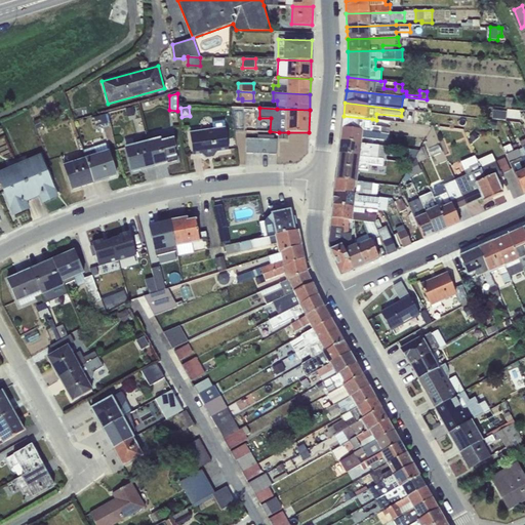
[(507,112),(493,110),(492,118),(506,120),(507,112)]
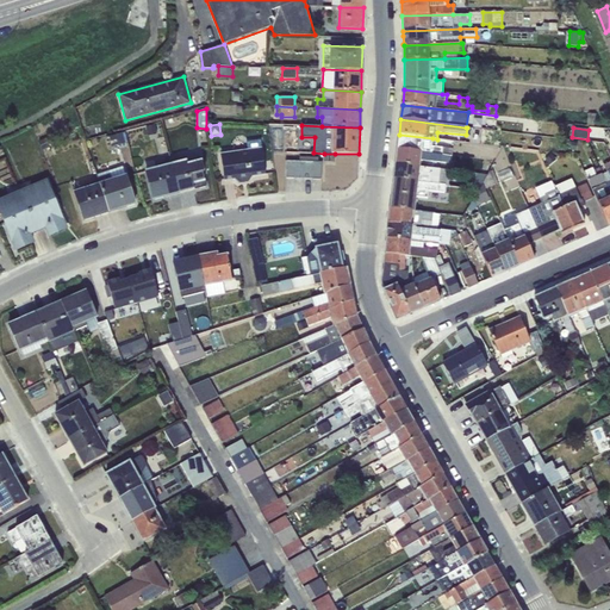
[(125,131),(109,136),(112,147),(128,143),(125,131)]
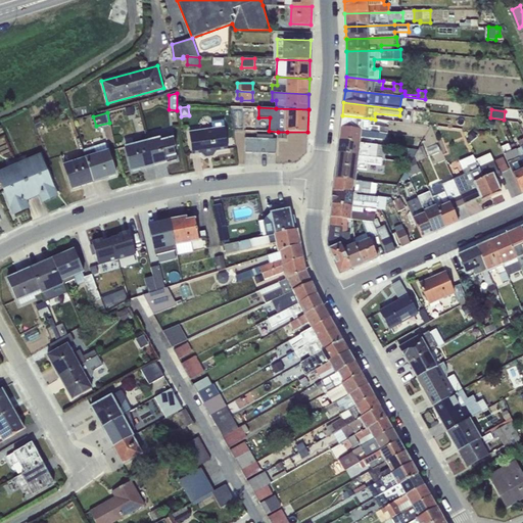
[(371,119),(342,115),(341,128),(386,133),(388,133),(388,127),(370,125),(371,119)]
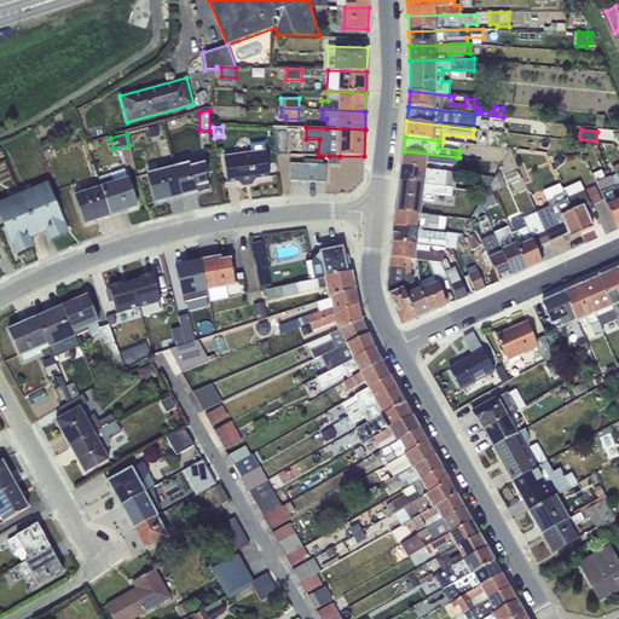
[(47,140),(40,143),(42,152),(51,149),(47,140)]
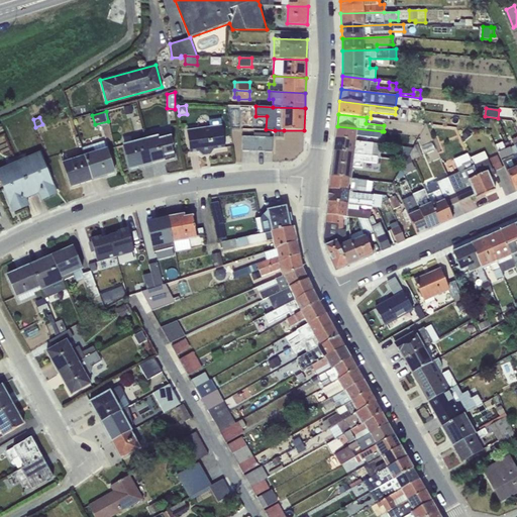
[(210,127),(187,130),(190,153),(199,152),(203,156),(211,154),(214,149),(225,148),(221,118),(209,120),(210,127)]
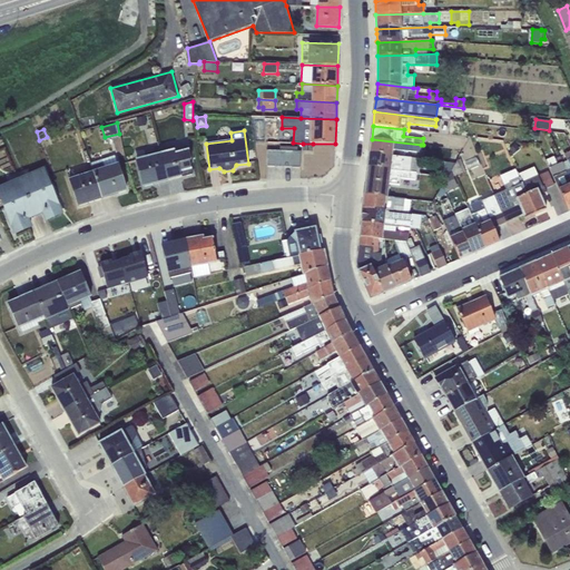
[(421,145),(372,139),(370,153),(395,156),(396,150),(412,151),(412,150),(420,151),(421,145)]
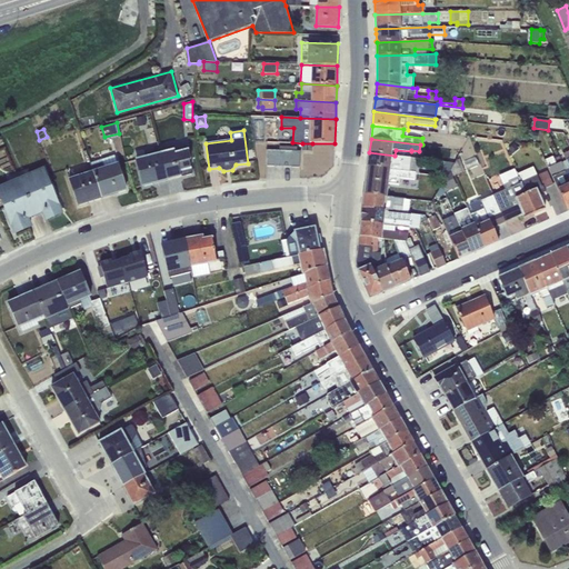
[(302,143),(302,152),(312,152),(312,143),(302,143)]
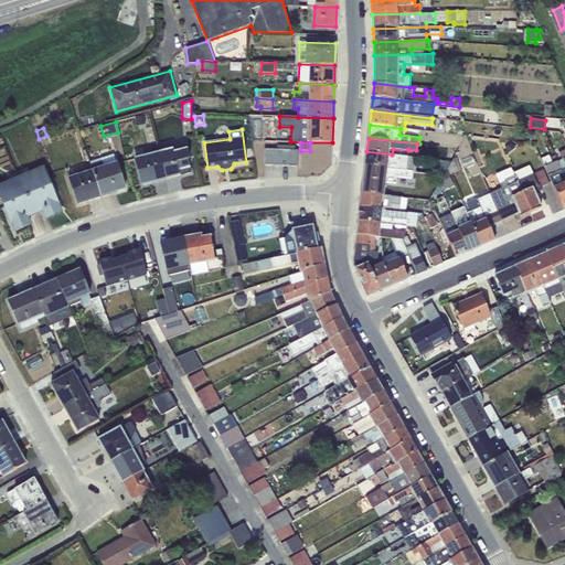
[(277,149),(265,149),(264,164),(298,167),(299,150),(295,150),(296,146),(277,145),(277,149)]
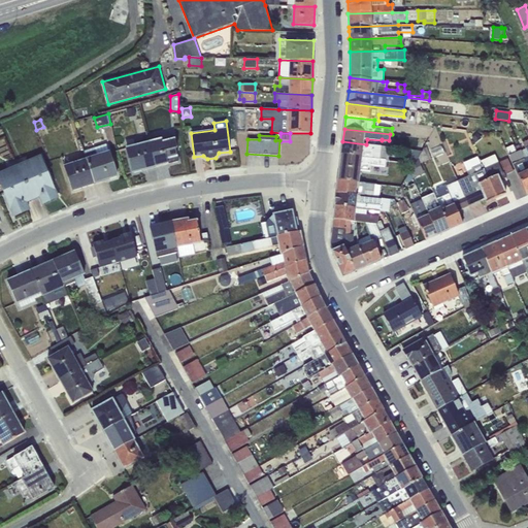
[(162,138),(149,141),(156,167),(178,162),(175,150),(177,149),(174,138),(162,141),(162,138)]
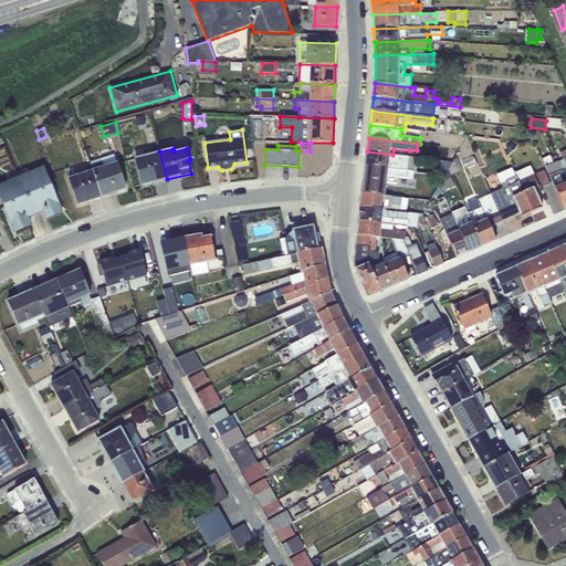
[(167,179),(159,152),(135,158),(143,186),(167,179)]
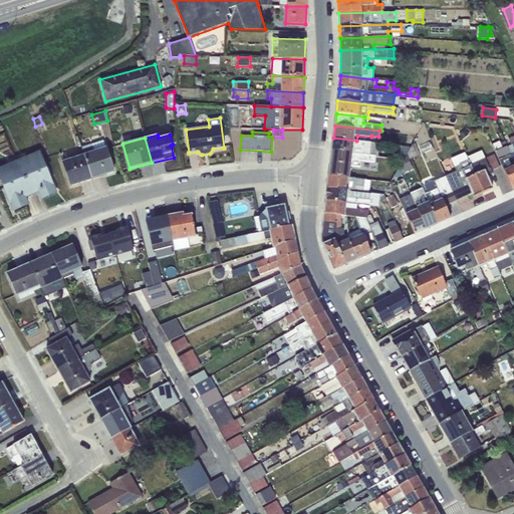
[(356,141),(333,138),(332,151),(375,156),(378,157),(379,144),(356,141)]
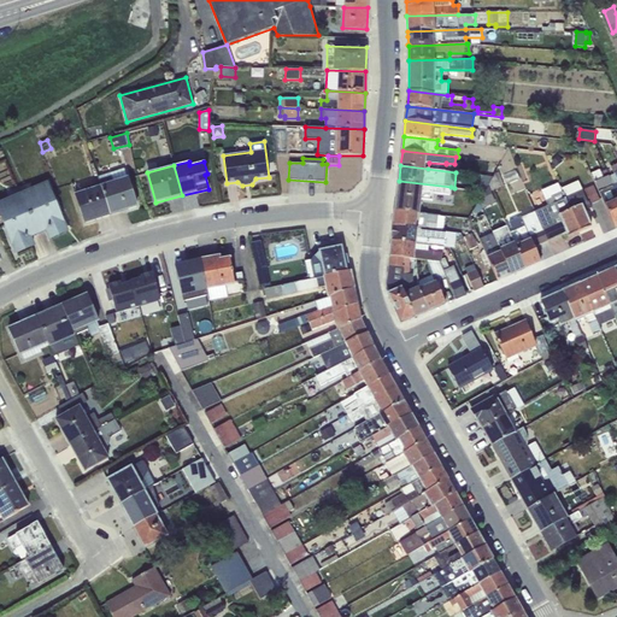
[(101,186),(111,215),(137,206),(124,169),(98,177),(101,186)]
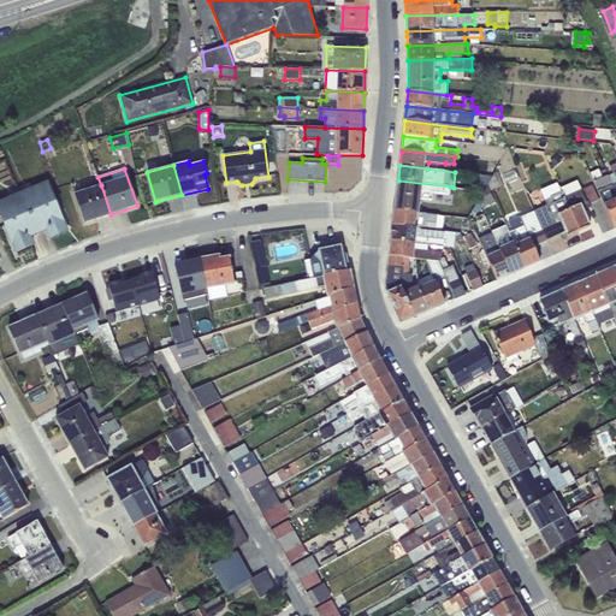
[(590,172),(614,229),(615,227),(615,195),(608,177),(605,170),(600,172),(599,169),(590,172)]
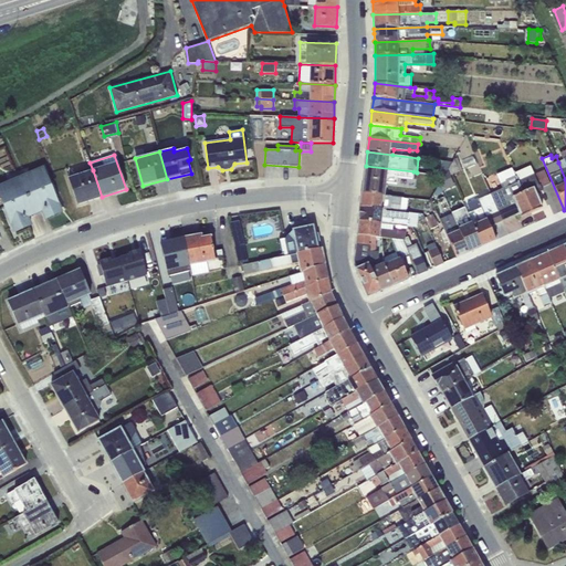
[(474,156),(462,161),(465,167),(478,163),(474,156)]
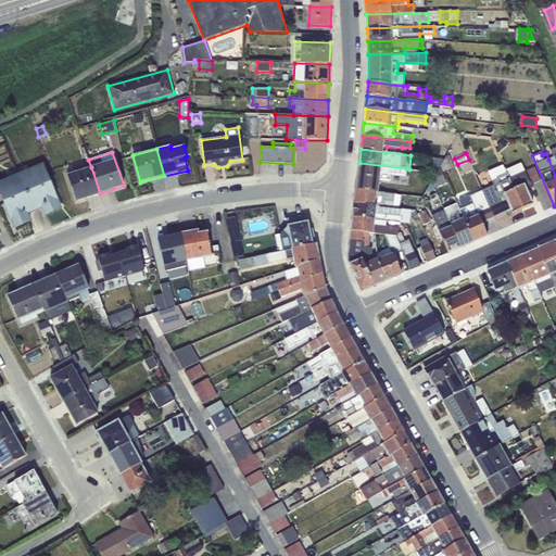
[(440,167),(443,173),(454,167),(450,155),(446,158),(446,156),(444,160),(440,167)]
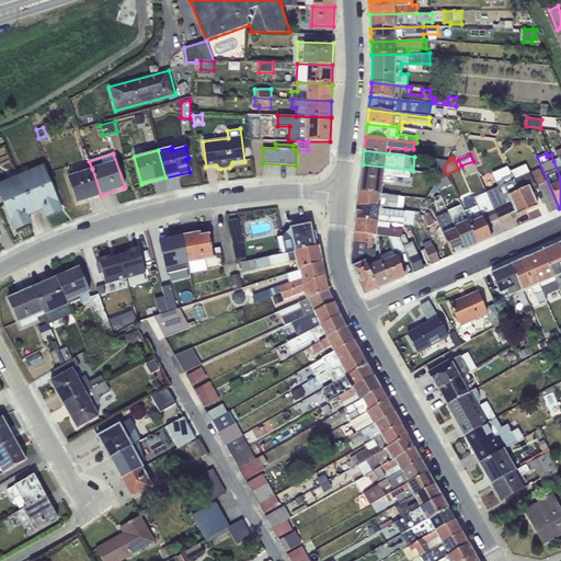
[(448,161),(436,159),(436,170),(442,171),(444,169),(448,161)]
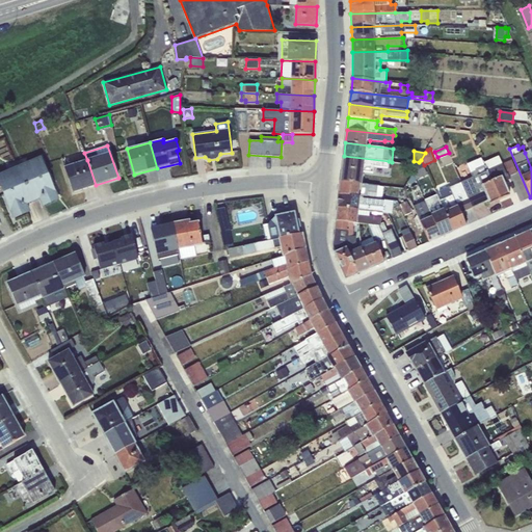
[(344,156),(342,168),(364,171),(372,173),(373,166),(388,167),(389,161),(344,156)]
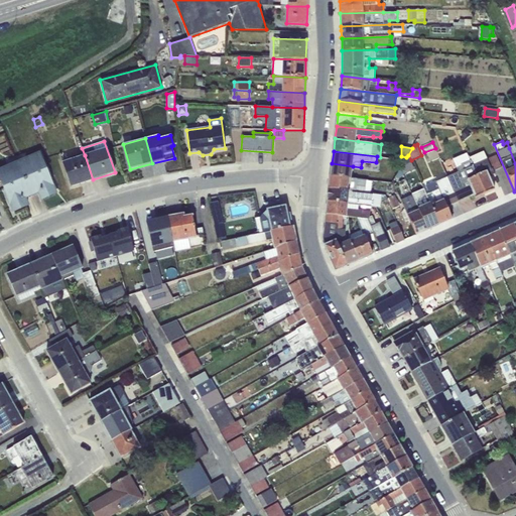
[(484,151),(469,157),(485,194),(495,189),(489,176),(495,174),(492,168),(491,168),(484,151)]
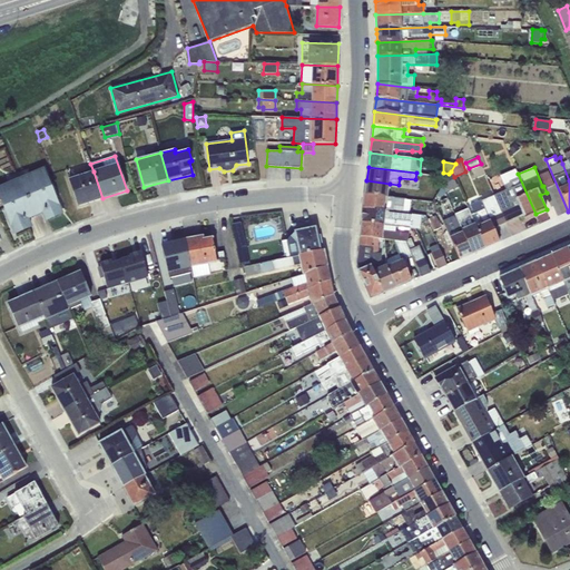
[(43,212),(47,219),(61,213),(42,168),(19,178),(35,215),(43,212)]
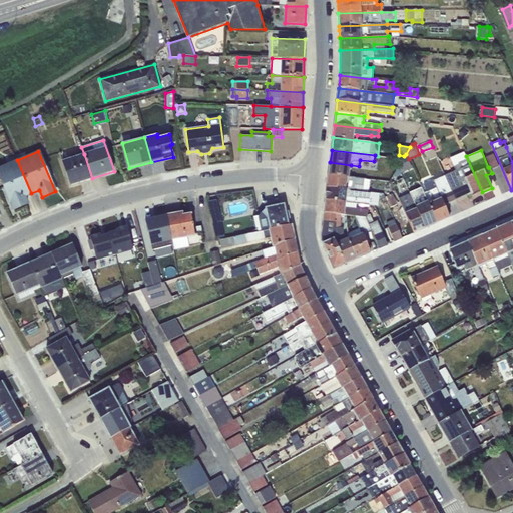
[(456,171),(445,175),(455,200),(471,194),(472,197),(482,192),(466,156),(464,151),(450,158),(456,171)]
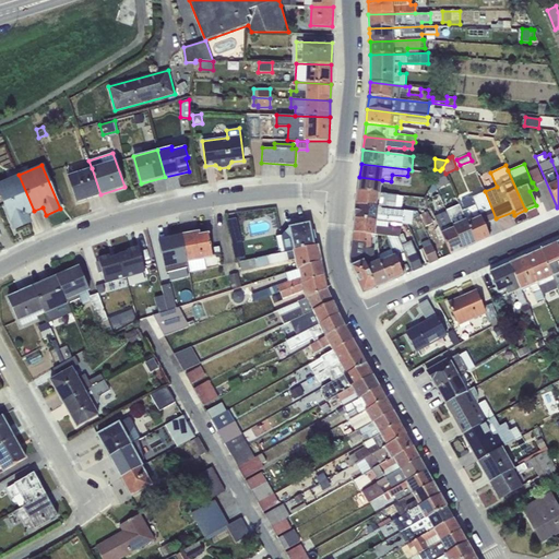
[(92,168),(68,176),(76,202),(100,194),(92,168)]
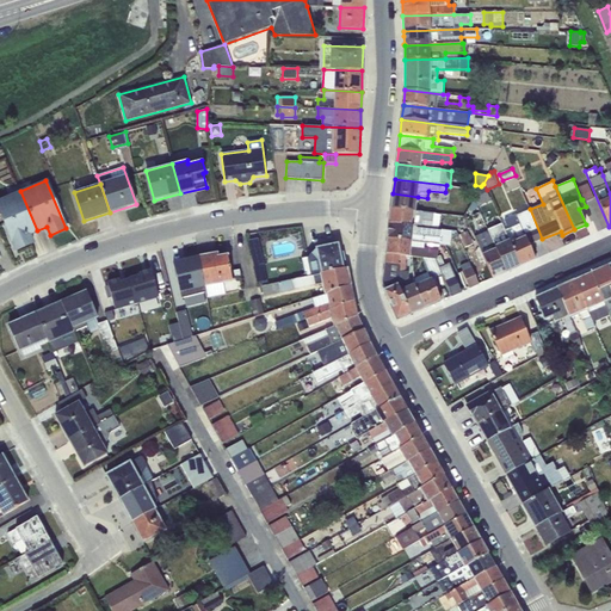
[(588,184),(578,187),(585,202),(594,198),(588,184)]
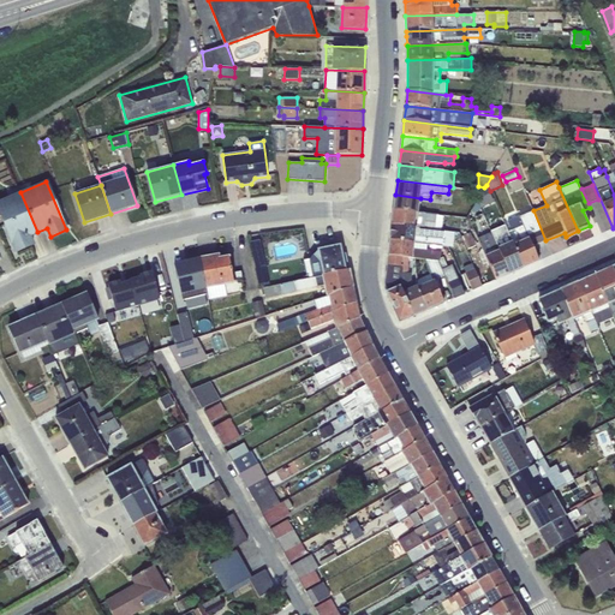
[(479,196),(484,207),(494,203),(487,186),(479,196)]
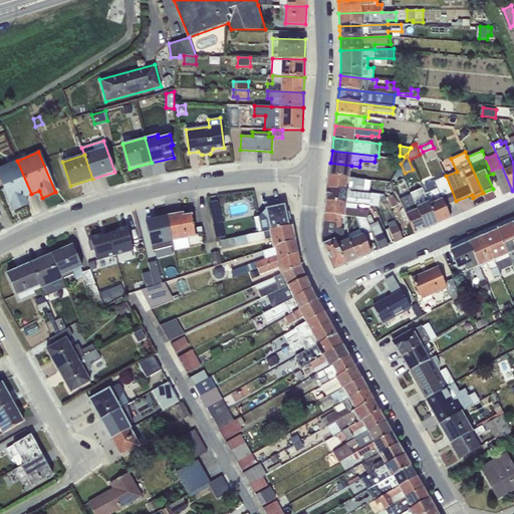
[(0,189),(4,188),(14,210),(28,204),(24,197),(31,194),(17,161),(0,168),(0,189)]
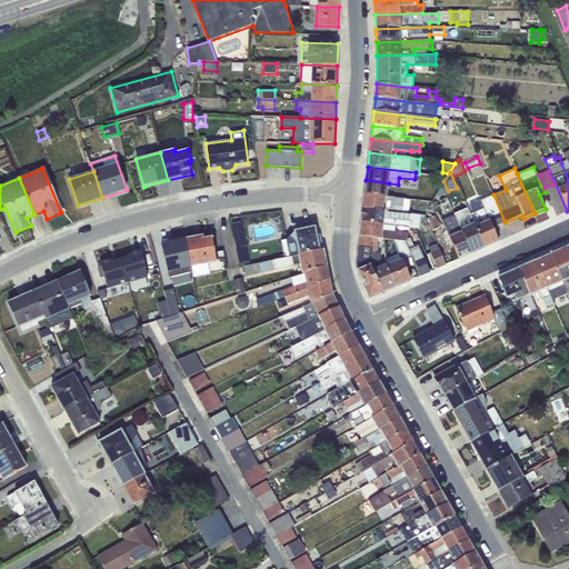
[(387,197),(389,183),(366,180),(365,195),(387,197)]
